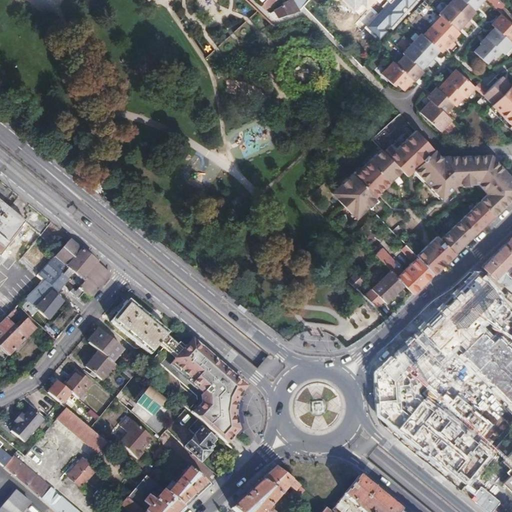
[(267,0),(261,6),(265,10),(274,0),(267,0)]
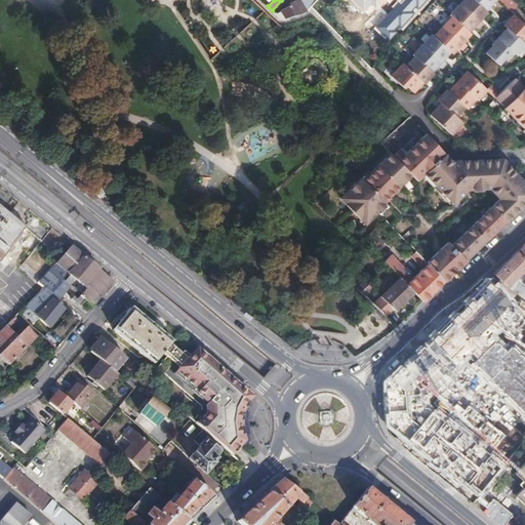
[(289,7),(277,15),(282,21),(305,12),(310,6),(316,0),(296,0),(288,5),(289,7)]
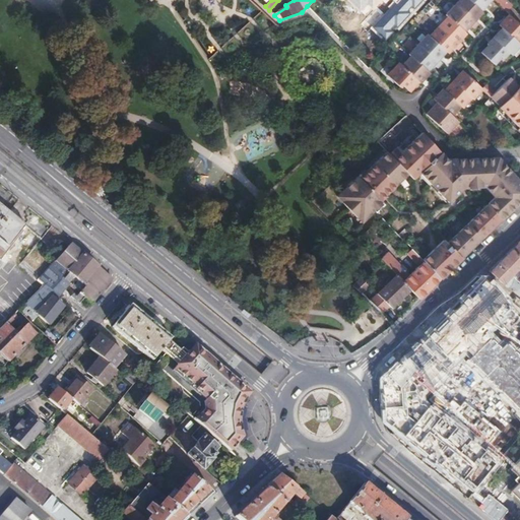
[(417,0),(390,0),(370,23),(387,36),(395,29),(390,26),(393,22),(396,24),(410,8),(417,0)]
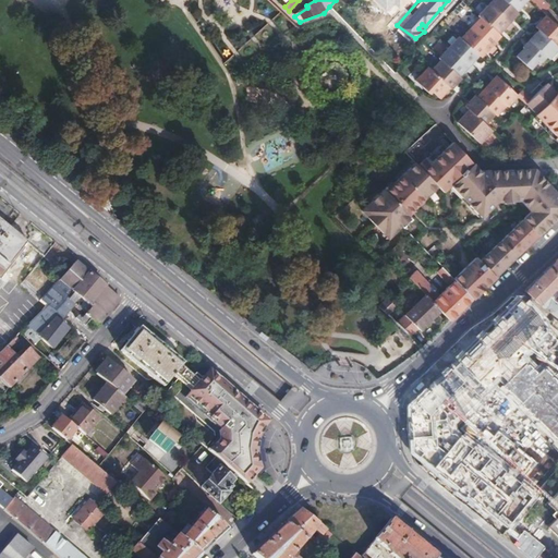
[(492,0),(477,15),(480,17),(460,38),(458,36),(437,58),(439,59),(429,70),(427,67),(414,80),(427,93),(429,91),(437,98),(448,87),(449,88),(460,77),(458,76),(464,69),(468,73),(473,68),(469,64),(477,56),(480,58),(486,50),(490,53),(495,48),(492,45),(499,36),(497,34),(504,27),(508,31),(512,25),(509,22),(518,13),(516,11),(526,0),(492,0)]
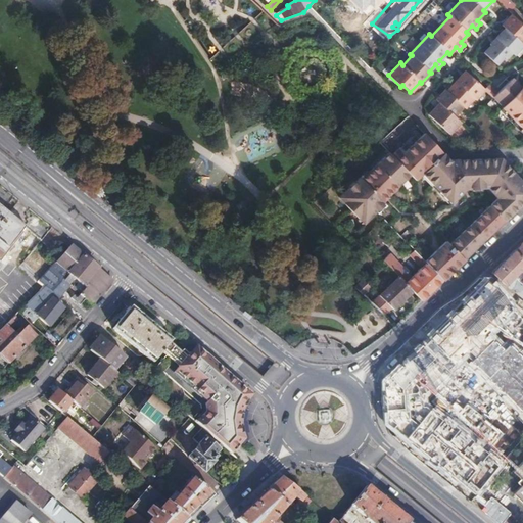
[(508,0),(505,0),(501,4),(512,14),(515,17),(519,13),(513,7),(515,6),(508,0)]
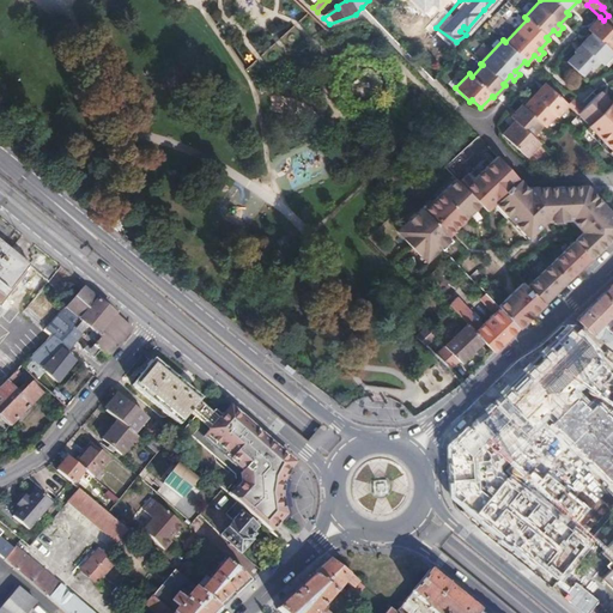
[(612,52),(611,49),(612,47),(612,29),(604,20),(600,17),(588,29),(592,32),(574,52),(575,53),(566,61),(581,76),(590,66),(593,68),(599,61),(602,65),(612,53),(612,52)]
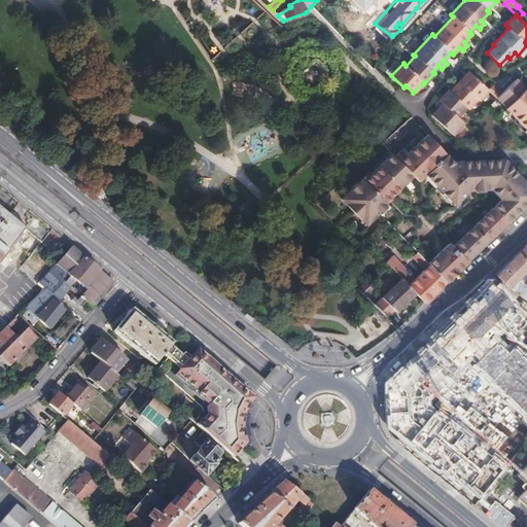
[(489,86),(469,67),(450,88),(449,85),(438,96),(442,99),(431,111),(452,131),(463,119),(457,113),(466,104),(467,105),(478,95),(480,97),(489,86)]
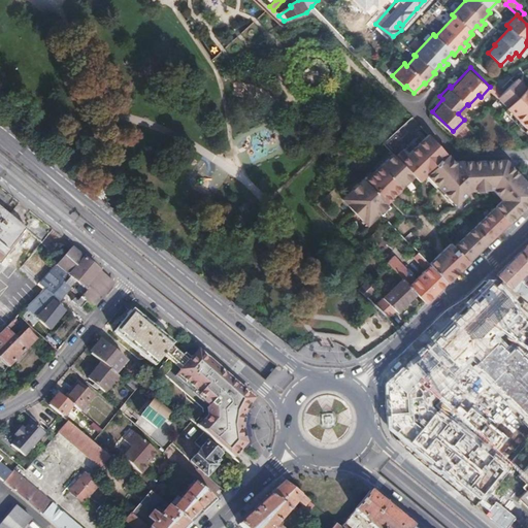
[(527,93),(524,90),(522,91),(512,83),(495,103),(505,111),(503,113),(527,133),(527,93)]
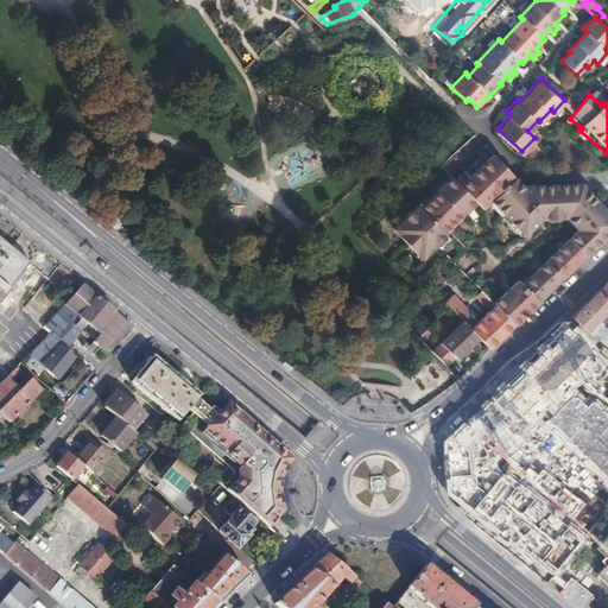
[(514,178),(493,156),(469,177),(464,171),(455,181),(457,183),(475,202),(482,209),(491,201),(514,178)]
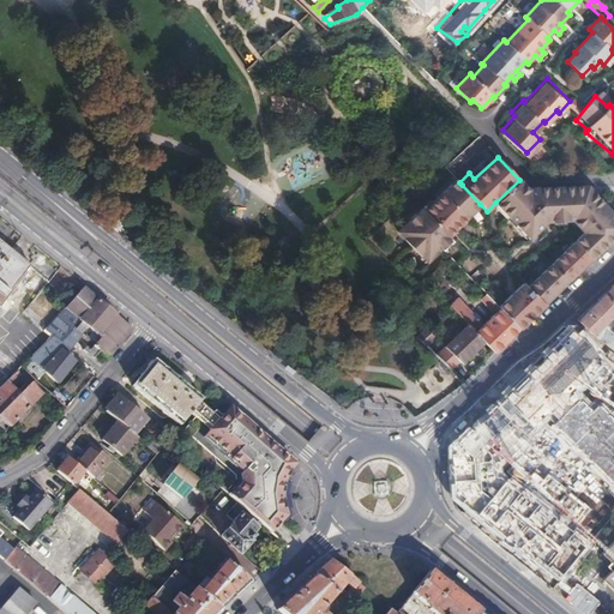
[(459,182),(456,178),(422,208),(421,206),(397,229),(426,259),(450,236),(447,234),(480,204),(462,185),(459,182)]
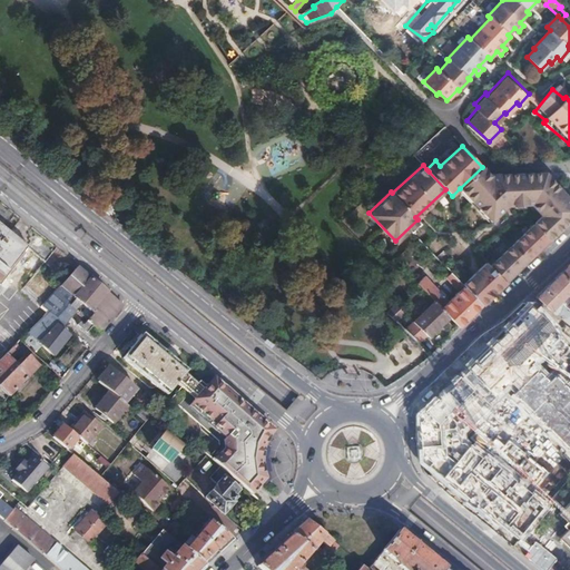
[(482,167),(460,188),(492,223),(508,207),(532,208),(541,219),(490,268),(485,264),(462,286),(464,288),(481,307),(569,222),(569,200),(543,174),(508,175),(489,175),(482,167)]
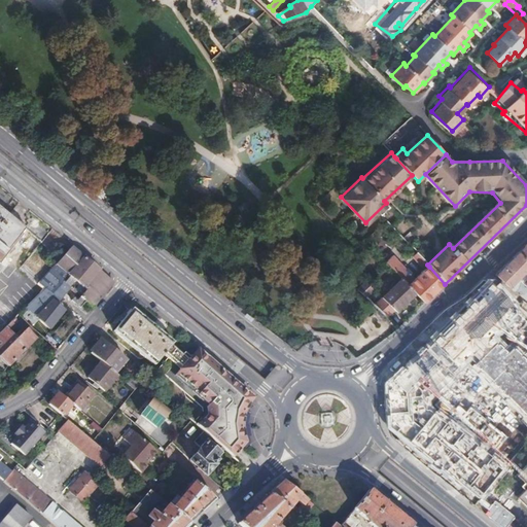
[(21,204),(0,186),(0,258),(3,261),(27,232),(39,241),(35,245),(38,248),(53,230),(29,210),(19,222),(11,216),(21,204)]
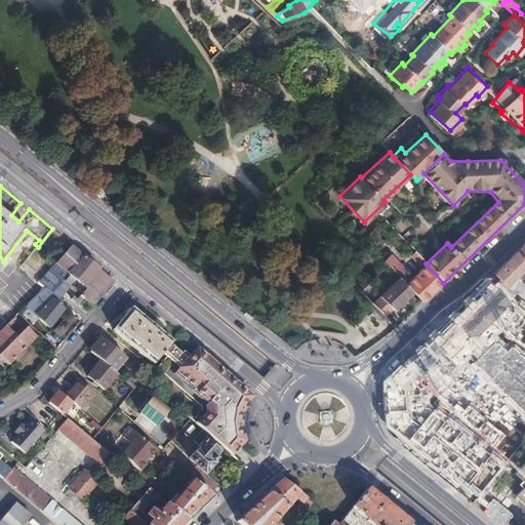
[(104,187),(96,195),(99,198),(107,189),(104,187)]
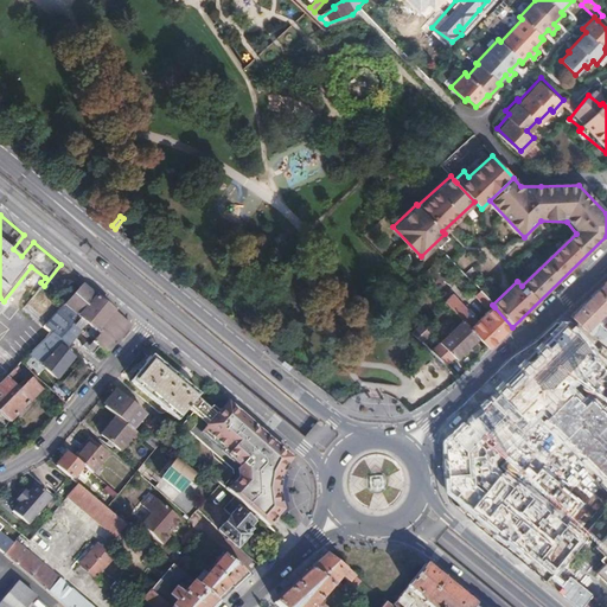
[(131,326),(82,286),(65,305),(80,318),(100,334),(87,350),(93,355),(98,347),(107,355),(131,326)]
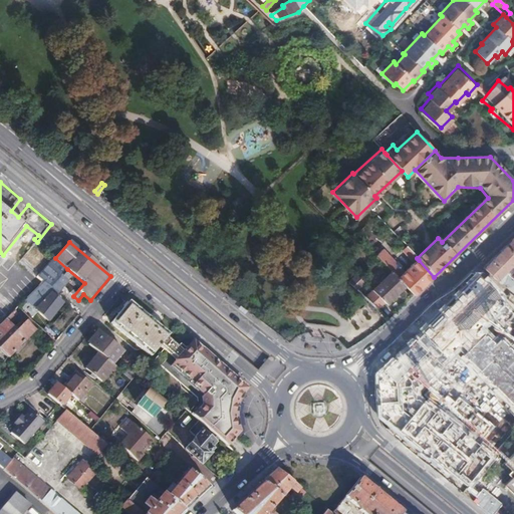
[(403,251),(416,264),(419,260),(417,258),(407,247),(403,251)]
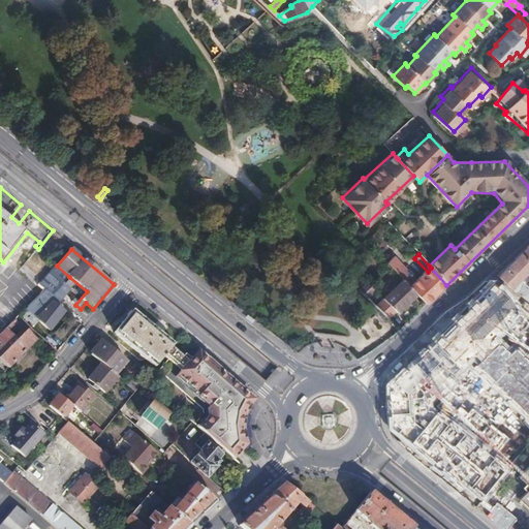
[(528,261),(522,254),(499,276),(511,289),(512,288),(518,293),(521,291),(528,299),(528,261)]
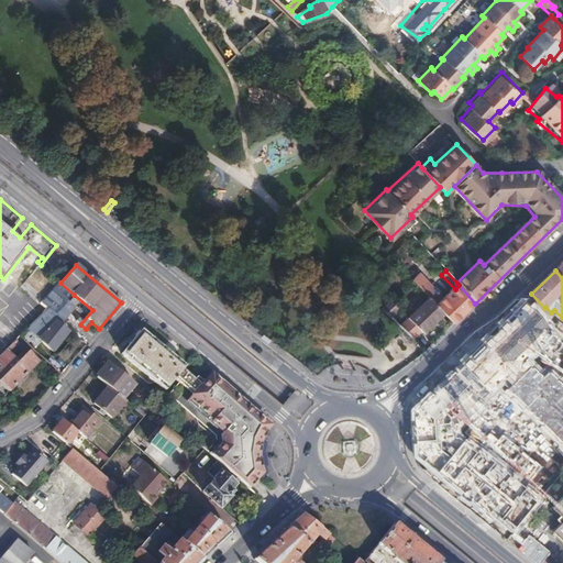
[(444,313),(454,324),(475,304),(459,285),(455,289),(444,299),(419,274),(412,280),(430,298),(444,313)]
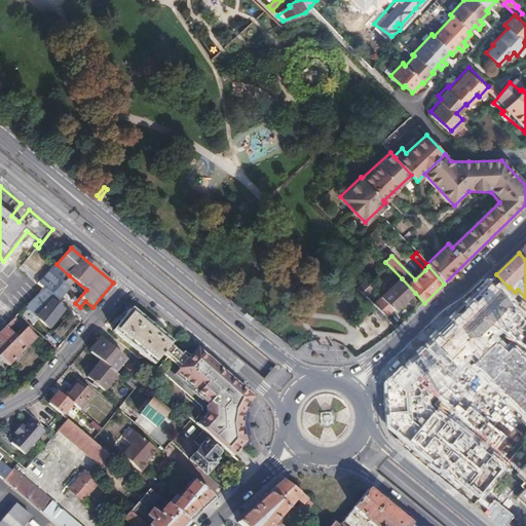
[(39,284),(44,288),(57,298),(55,300),(57,301),(67,290),(64,280),(69,275),(57,264),(39,284)]
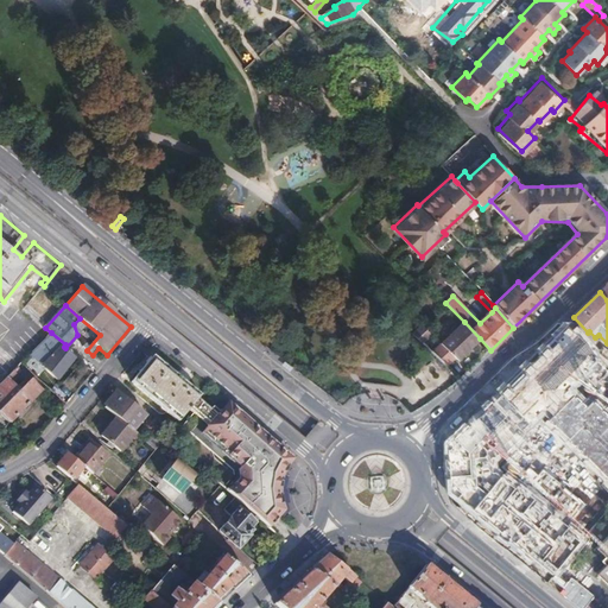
[(480,339),(464,322),(441,344),(455,359),(457,361),(480,339)]
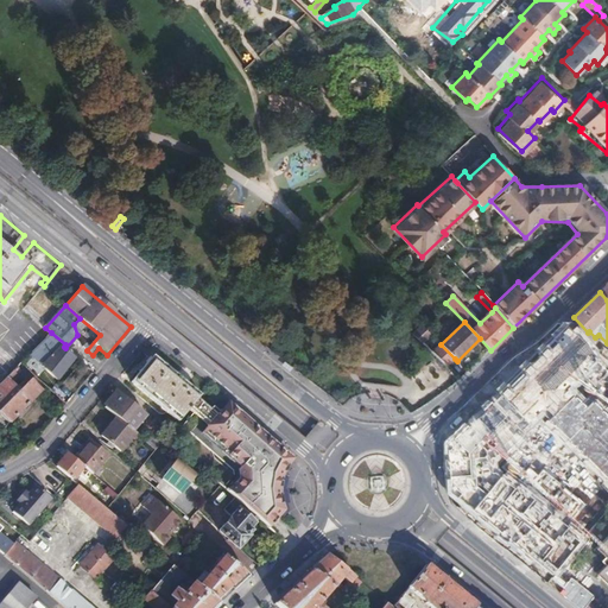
[(422,325),(420,328),(413,334),(422,343),(430,334),(422,325)]
